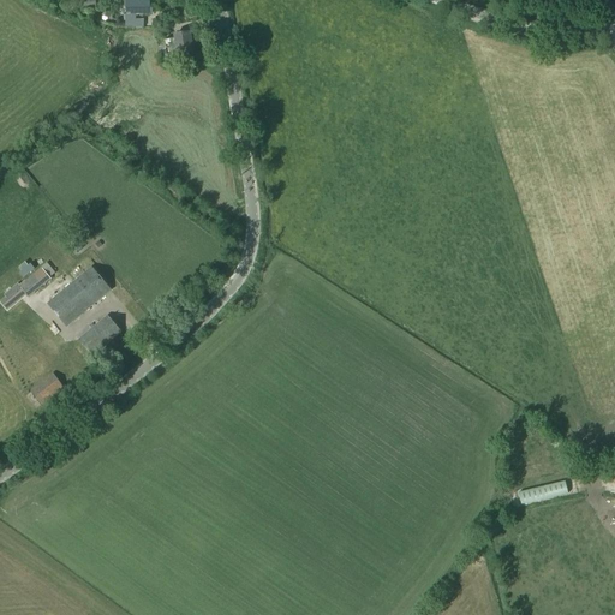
[(95,0),(82,0),(73,1),(75,13),(96,10),(95,0)]
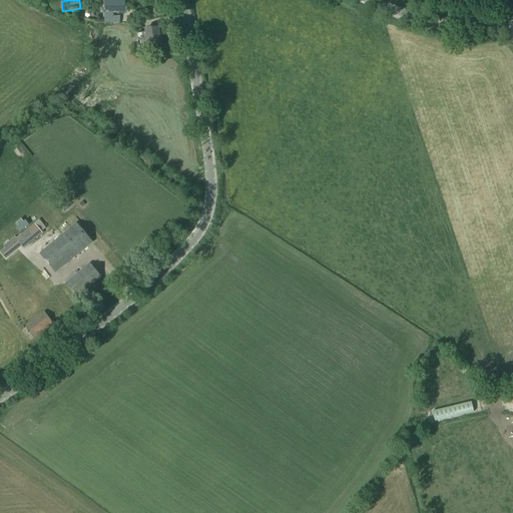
[(124,0),(104,0),(104,12),(104,13),(105,13),(113,13),(125,13),(125,5),(124,0)]
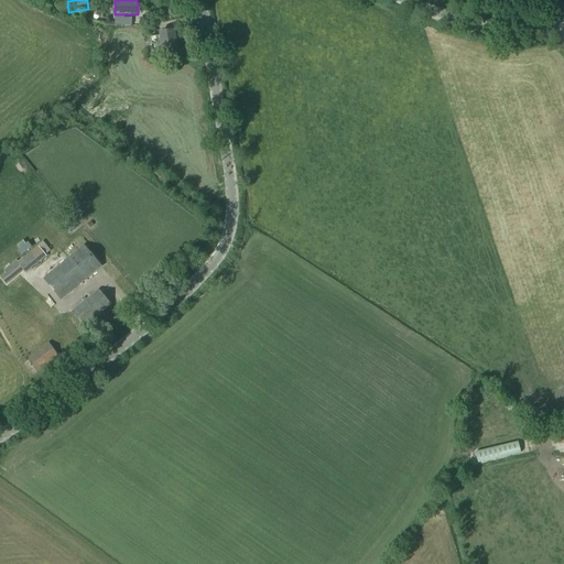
[(174,31),(159,33),(160,36),(151,39),(151,41),(150,41),(150,44),(147,44),(148,47),(147,49),(147,52),(150,53),(153,52),(153,51),(161,50),(162,51),(180,47),(179,40),(176,40),(174,31)]
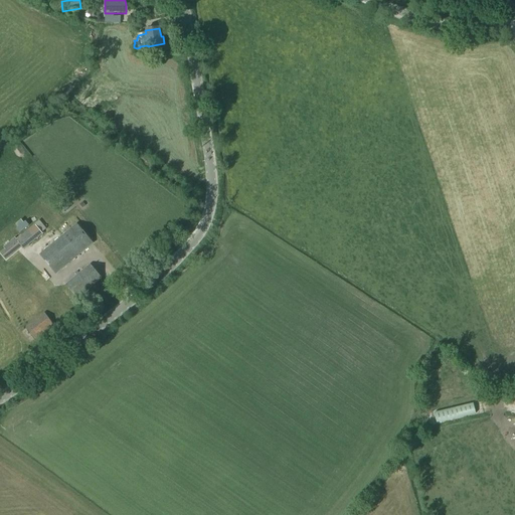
[(0,253),(6,260),(21,246),(24,250),(42,234),(41,233),(46,229),(39,220),(33,225),(16,239),(15,237),(9,241),(11,244),(0,253)]
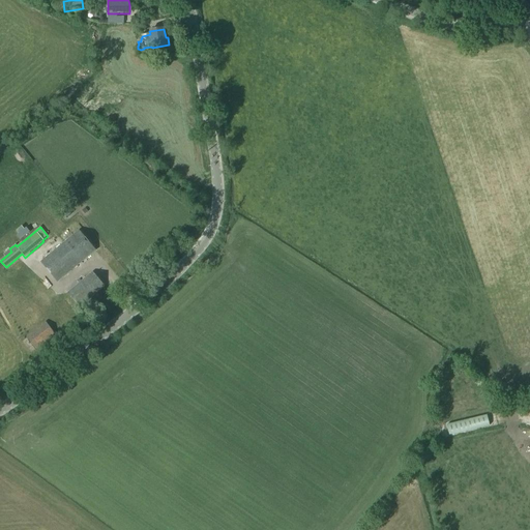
[(57,283),(95,251),(79,231),(41,262),(57,283)]
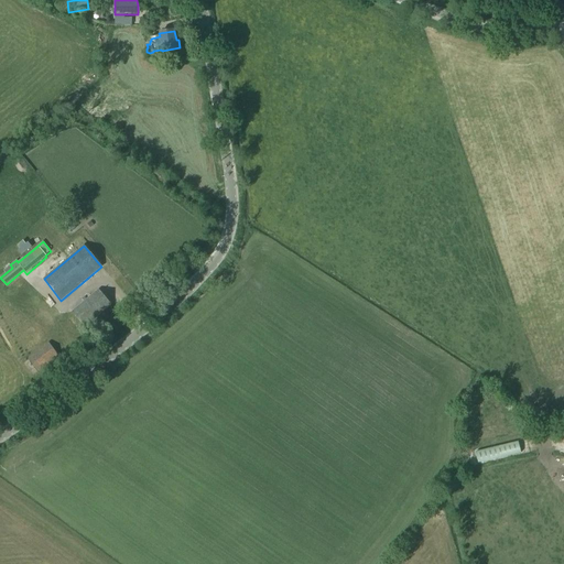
[(85,327),(111,305),(99,290),(72,312),(85,327)]
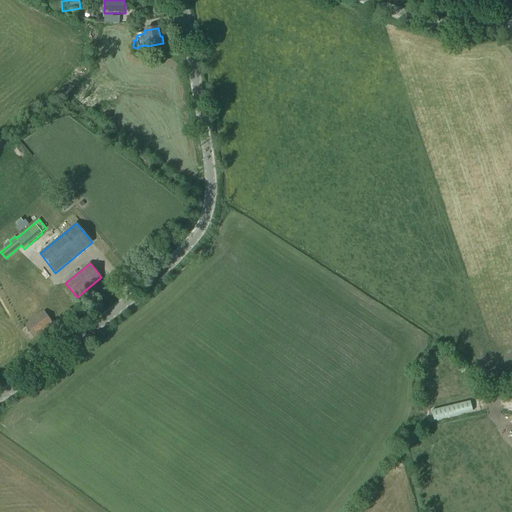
[(44,311),(40,314),(25,326),(34,338),(53,323),(44,311)]
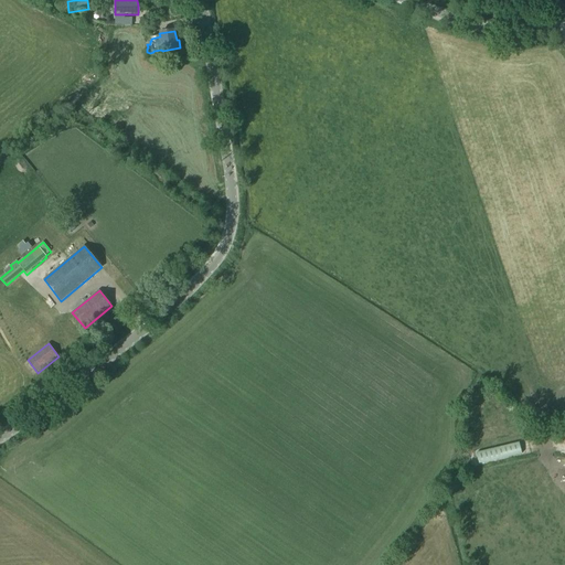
[(476,454),(479,465),(522,454),(519,443),(476,454)]
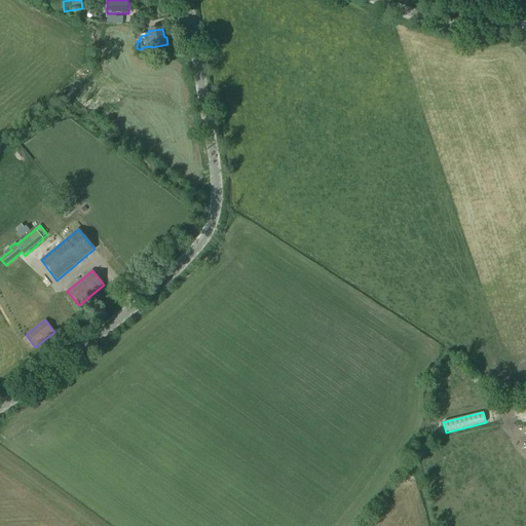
All buildings are outlined.
